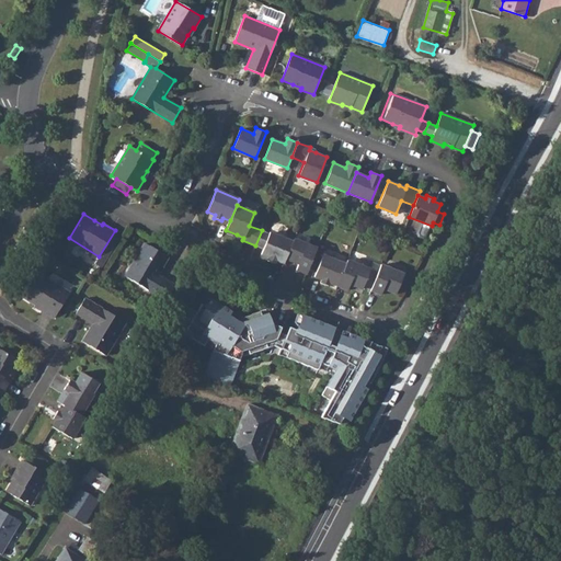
[(255,245),(263,249),(270,233),(262,230),(255,245)]
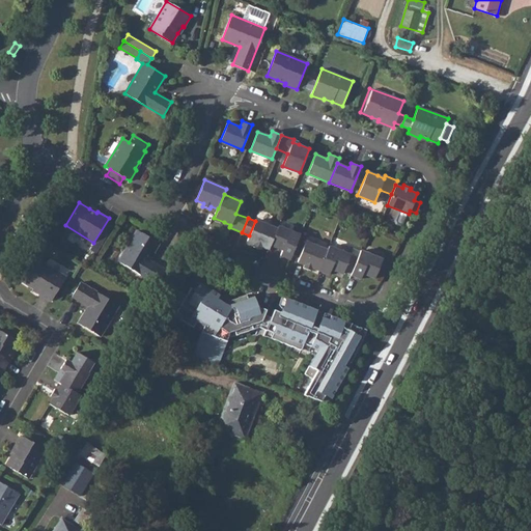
[(249,235),(247,241),(254,244),(253,247),(260,249),(261,247),(269,249),(270,245),(277,229),(255,220),(255,221),(249,235)]
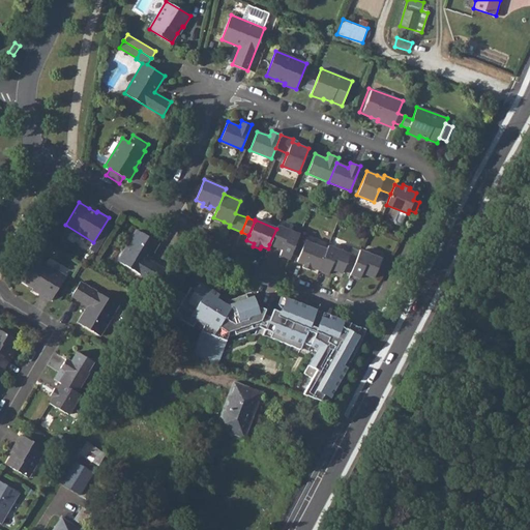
[(299,234),(277,226),(276,229),(269,244),(282,249),(280,255),(289,259),(299,234)]
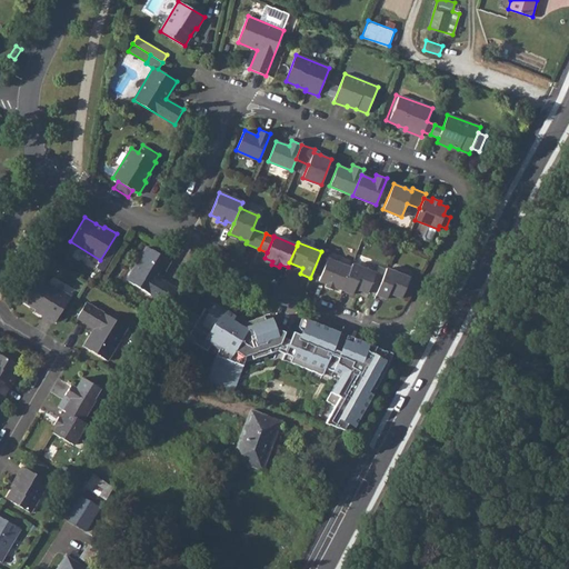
[(171,261),(147,247),(127,280),(168,305),(178,289),(160,279),(171,261)]
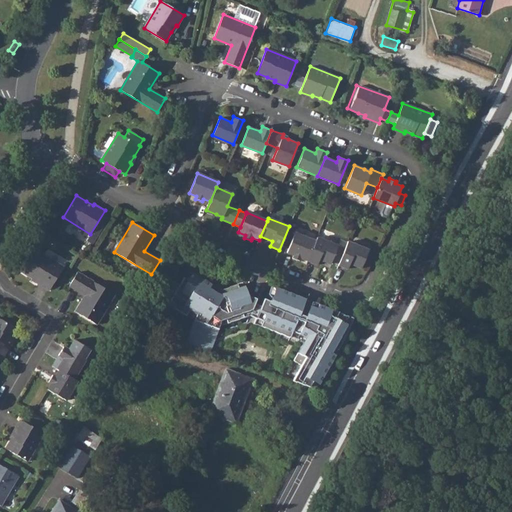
[(294,233),(286,252),(293,255),(292,258),(299,261),(300,258),(307,261),(315,241),(294,233)]
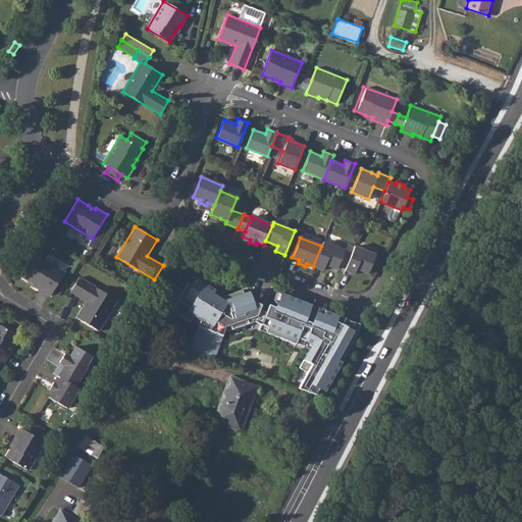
[(336,269),(345,251),(323,242),(321,246),(313,266),(322,270),(325,264),(336,269)]
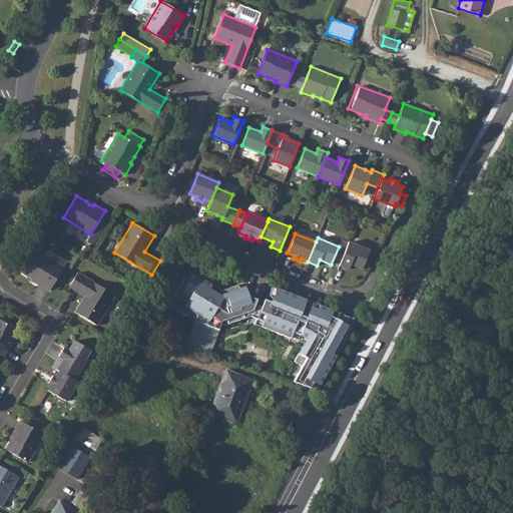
[(369,250),(348,241),(339,266),(348,270),(350,265),(362,269),(369,250)]
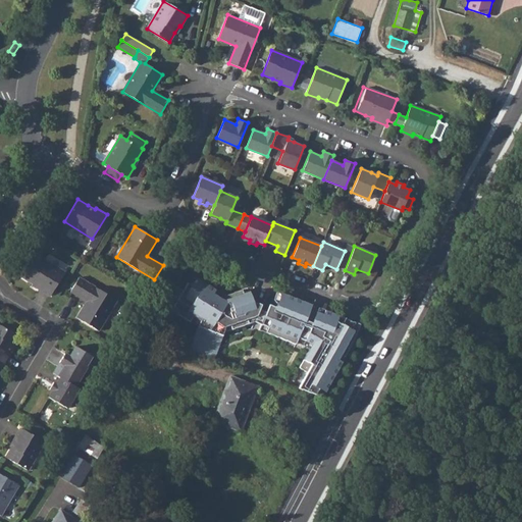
[(33,283),(40,288),(39,289),(50,296),(64,271),(37,255),(22,277),(33,283)]
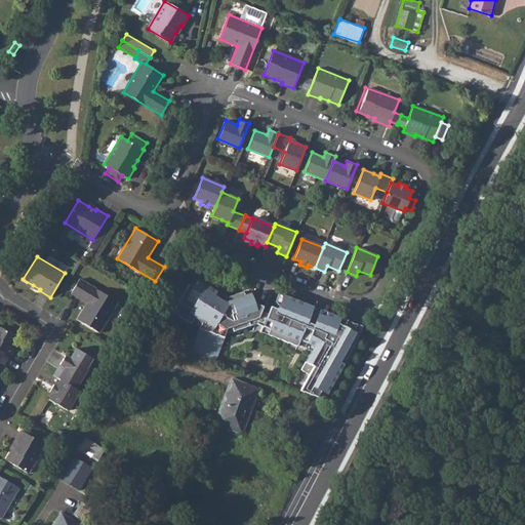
[(194,276),(190,283),(194,286),(198,279),(194,276)]
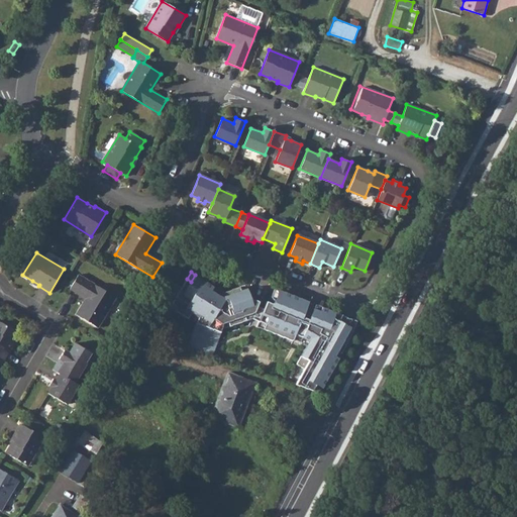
[(116,297),(78,275),(70,289),(86,298),(76,314),(98,327),(116,297)]
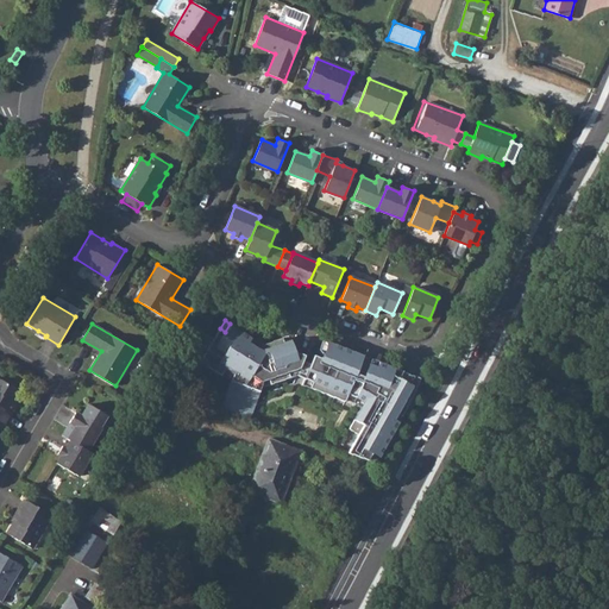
[(225,332),(220,328),(203,356),(211,360),(208,365),(218,371),(219,370),(223,365),(234,374),(232,378),(220,408),(248,419),(253,405),(256,406),(262,389),(296,377),(303,360),(297,358),(295,351),(292,339),(284,341),(283,337),(263,344),(230,324),(225,332)]
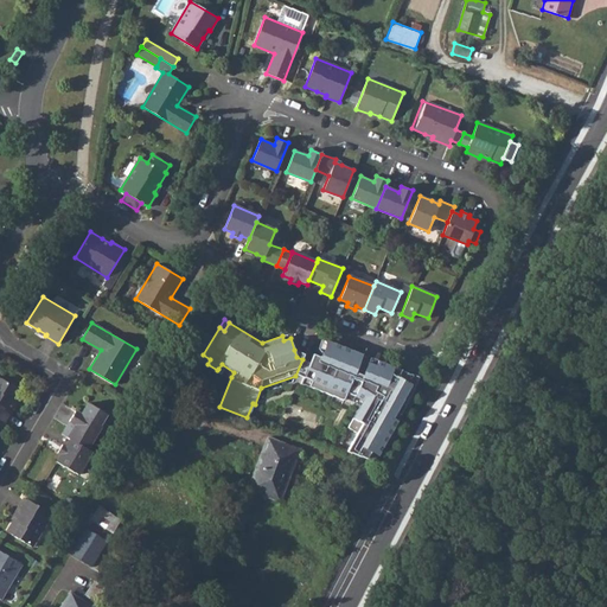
[(321,357),(314,353),(311,362),(304,379),(312,383),(310,389),(344,403),(345,401),(350,389),(357,393),(355,398),(362,403),(359,408),(346,429),(356,435),(345,452),(378,464),(413,396),(419,379),(395,370),(393,374),(390,372),(390,371),(369,363),(364,376),(356,372),(363,355),(328,340),(321,357)]
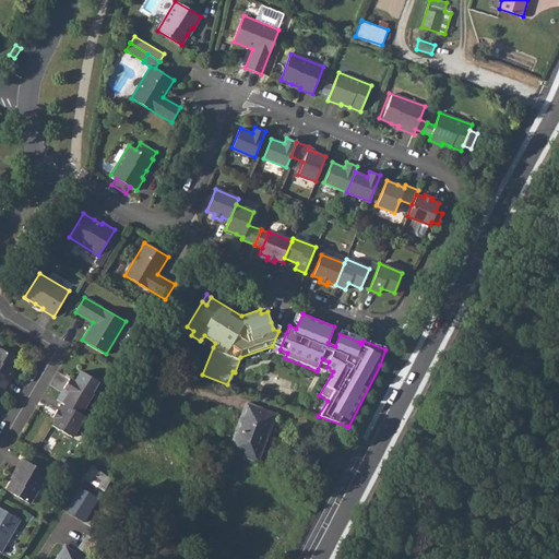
[(281,325),(271,322),(273,329),(278,331),(281,325)]
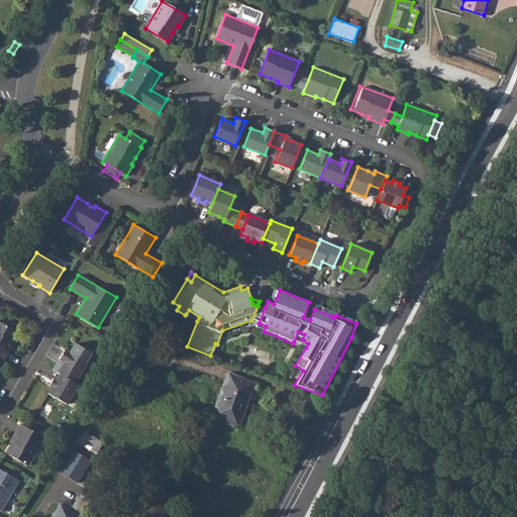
[(179,306),(173,302),(171,307),(177,310),(179,306)]
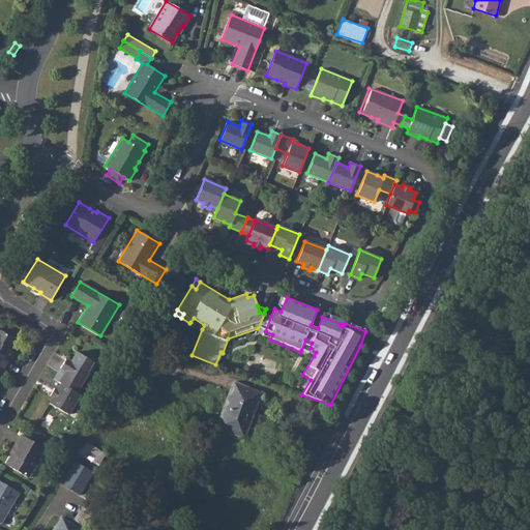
[(365,329),(324,312),(322,317),(341,324),(341,325),(343,326),(345,323),(365,331),(365,329)]
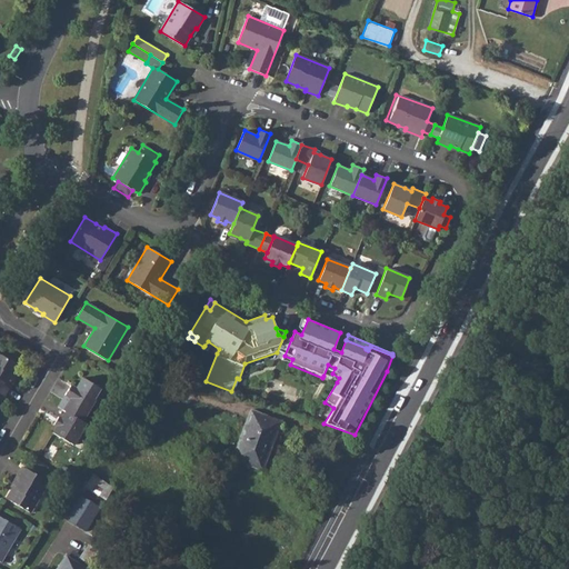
[(291,339),(283,337),(277,352),(285,356),(291,339)]
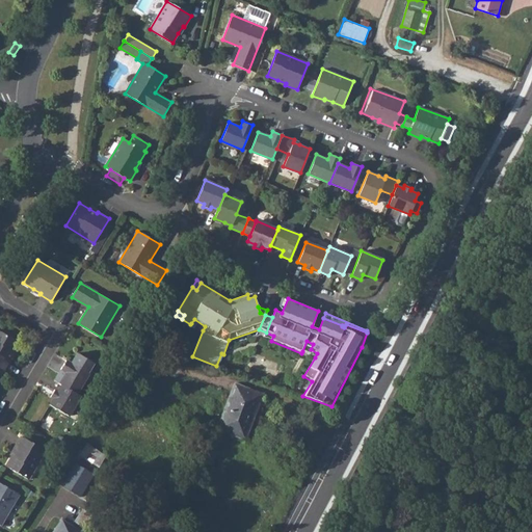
[(205,326),(194,319),(191,323),(203,330),(205,326)]
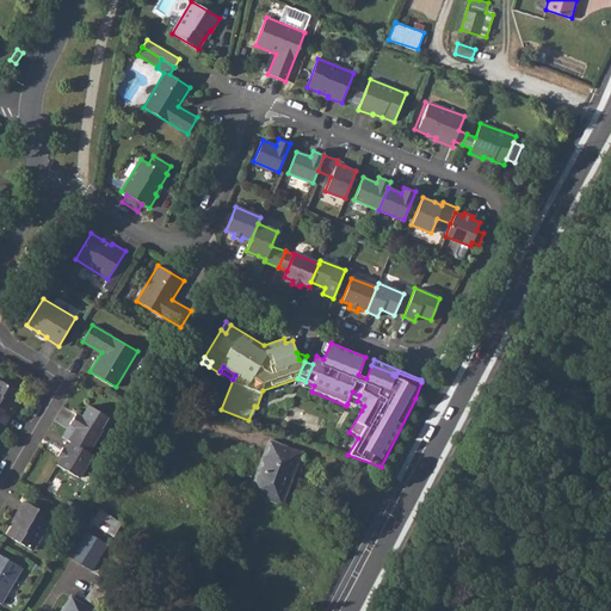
[(0,380),(0,424),(4,427),(11,414),(10,413),(14,405),(22,393),(0,380)]
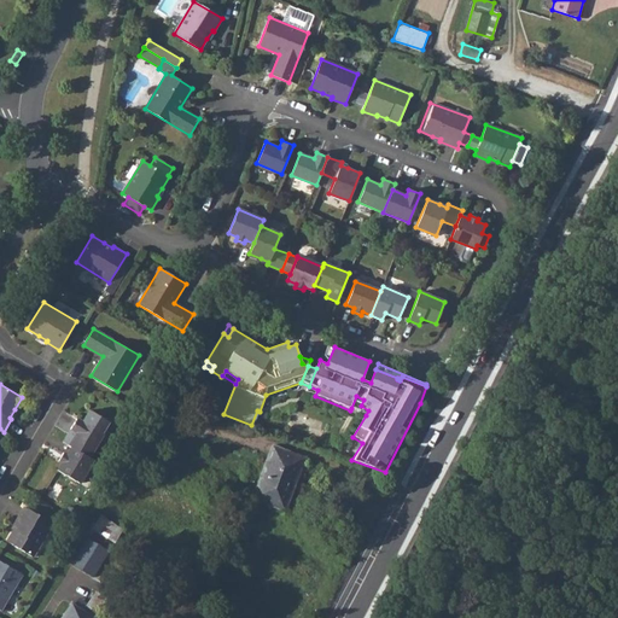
[(363,400),(356,396),(351,408),(360,410),(366,415),(368,410),(361,406),(363,400)]
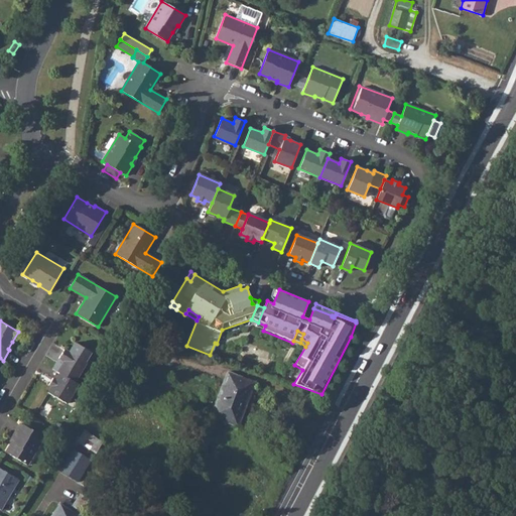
[(63,361),(57,372),(59,373),(75,382),(86,362),(85,362),(91,352),(75,343),(69,352),(65,349),(58,358),(63,361)]
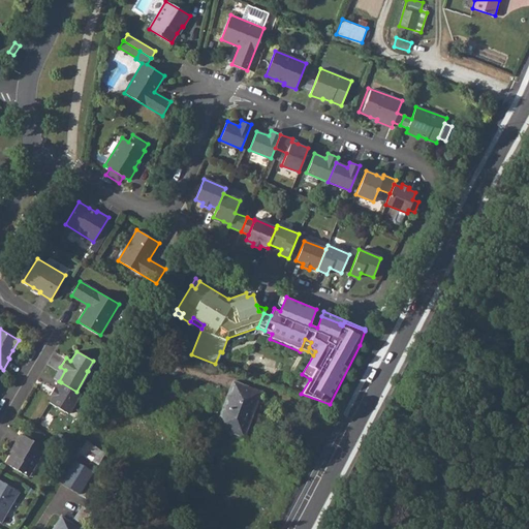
[(244,438),(261,392),(234,380),(220,416),(223,417),(219,428),(244,438)]
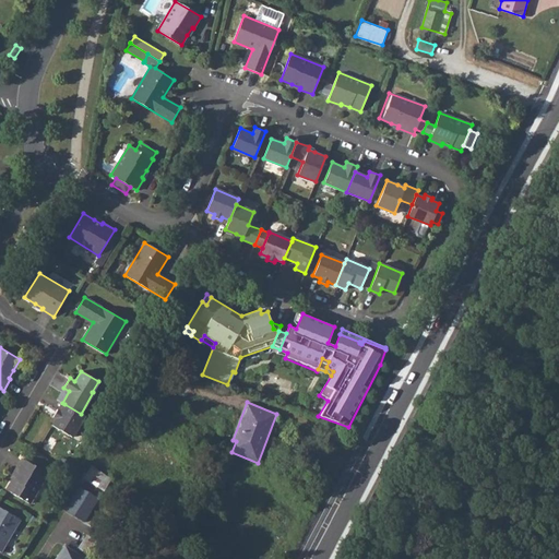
[(52,425),(72,437),(84,416),(81,414),(64,404),(60,411),(58,409),(54,416),(56,418),(52,425)]
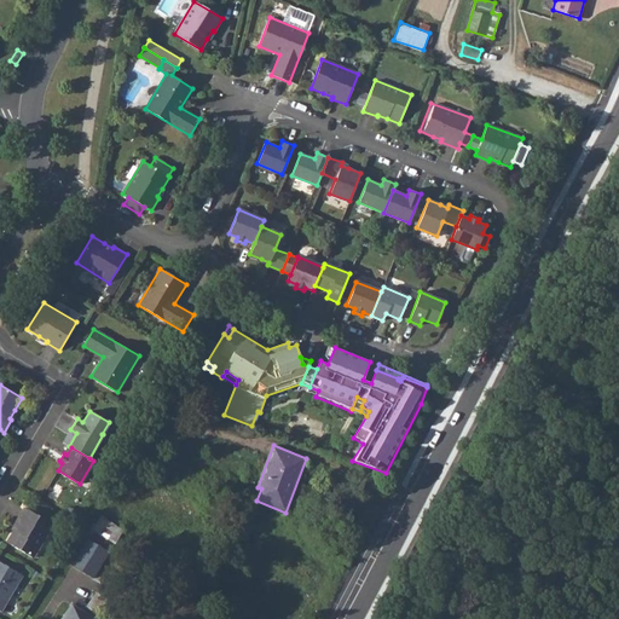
[(33,557),(53,525),(24,508),(16,521),(18,522),(13,531),(6,542),(33,557)]
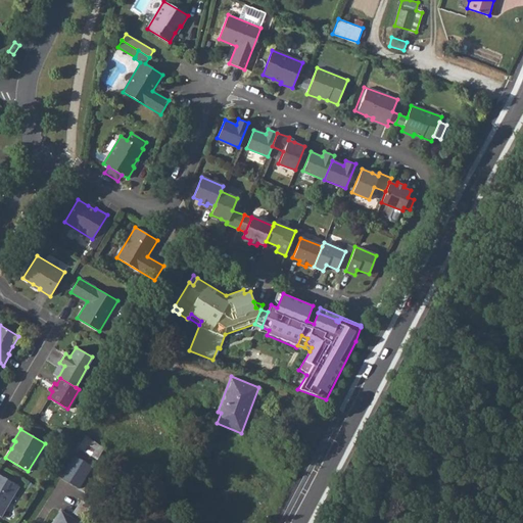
[(59,477),(79,488),(92,467),(73,455),(59,477)]
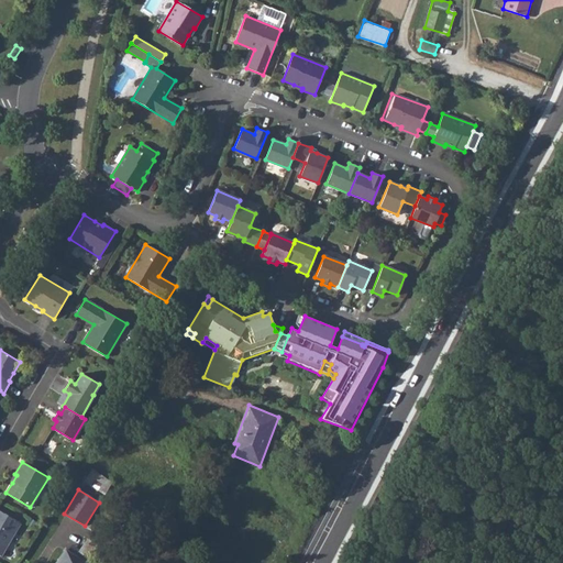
[(0,555),(1,556),(20,523),(0,511),(0,555)]
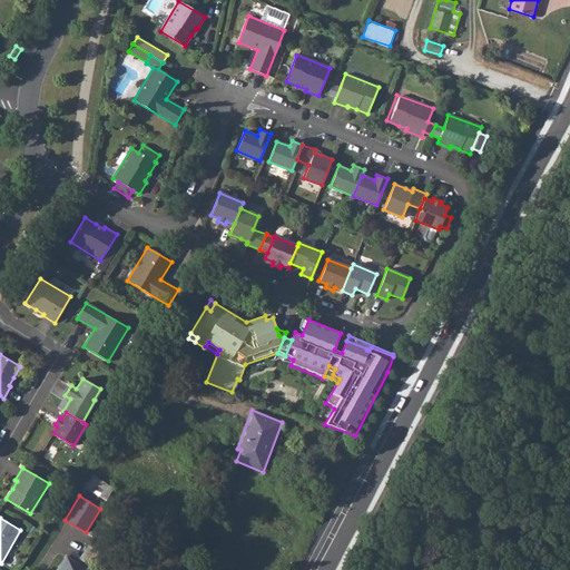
[(66,557),(57,569),(86,569),(87,569),(66,557)]
